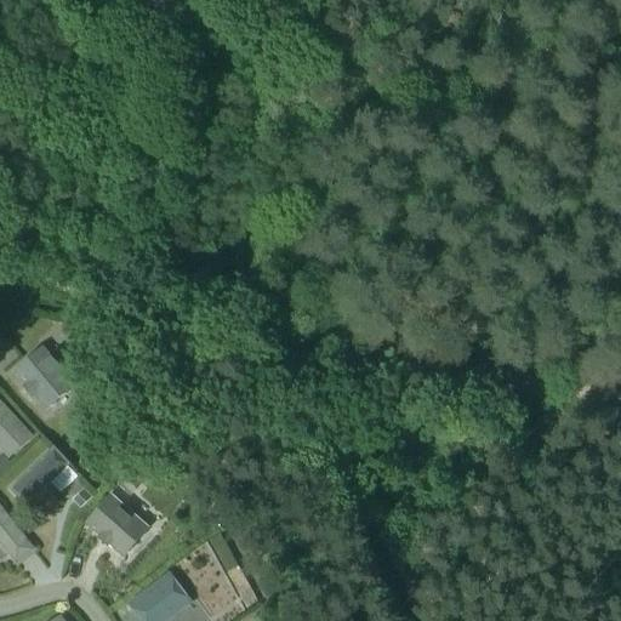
[(44,348),(16,372),(27,386),(26,387),(33,397),(35,396),(47,410),(75,386),(44,348)]
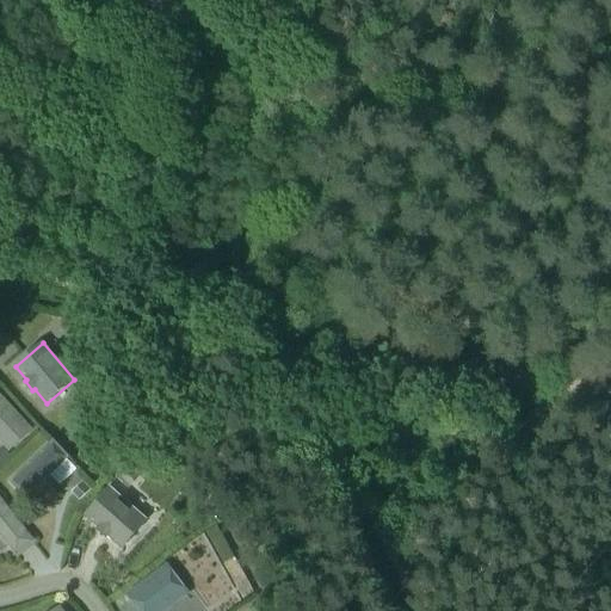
[(0,394),(0,442),(8,452),(34,430),(0,394)]
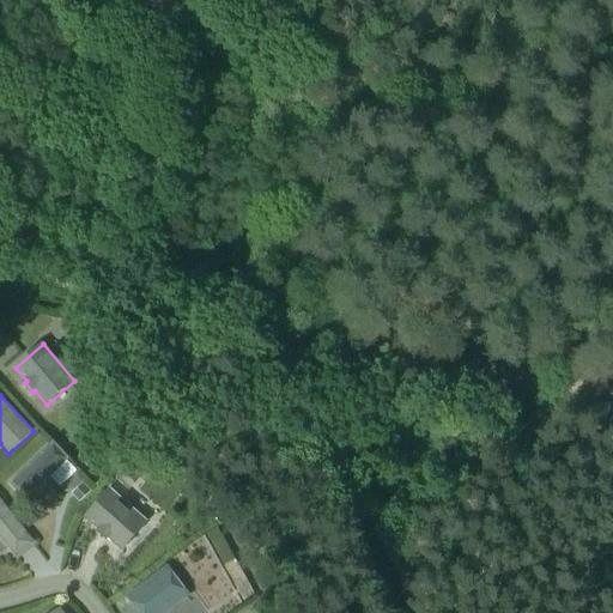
[(68,459),(54,444),(12,484),(25,498),(40,485),(43,485),(49,479),(50,475),(68,459)]
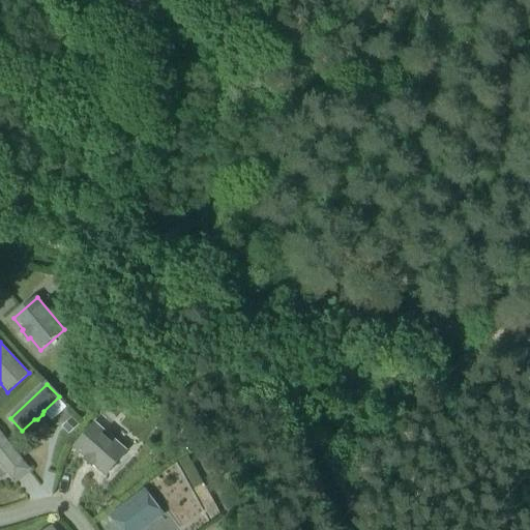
[(78,385),(67,394),(76,402),(85,392),(78,385)]
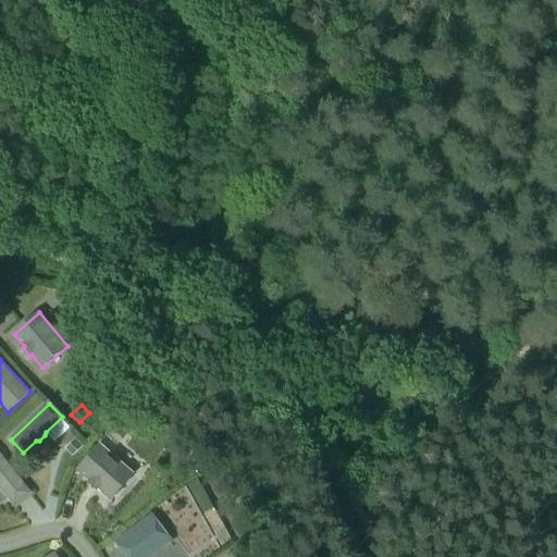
[(0,409),(0,423),(9,415),(2,408),(0,409)]
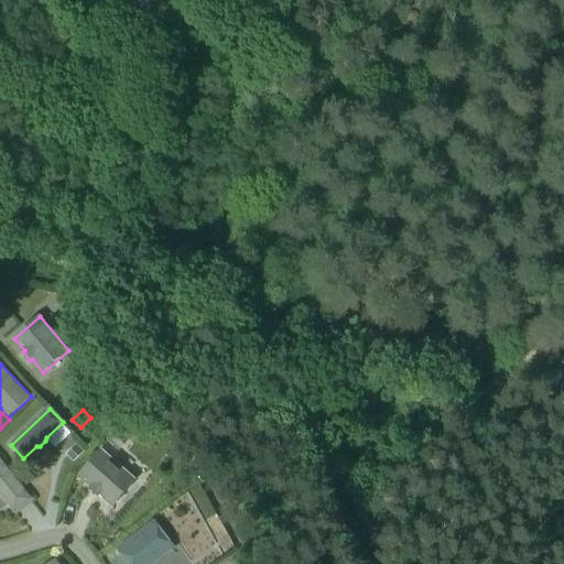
[(119,427),(107,440),(119,451),(130,438),(119,427)]
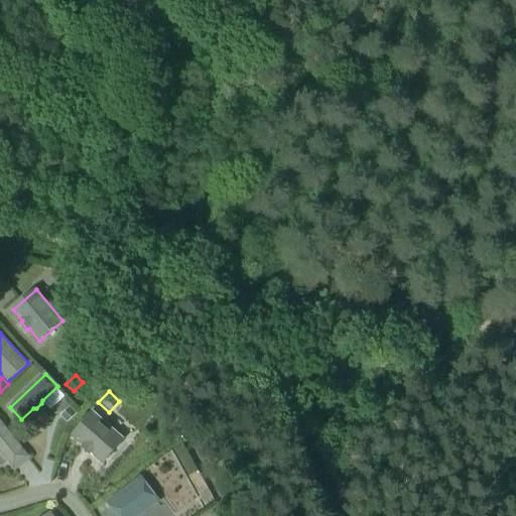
[(70,405),(59,414),(68,422),(77,413),(70,405)]
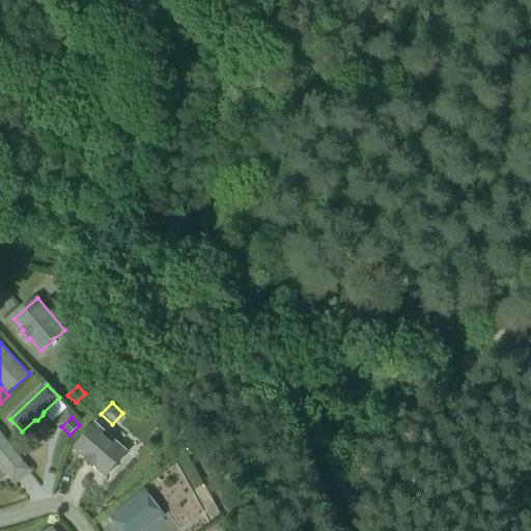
[(129,452),(95,422),(73,448),(86,459),(84,460),(93,468),(94,467),(106,477),(129,452)]
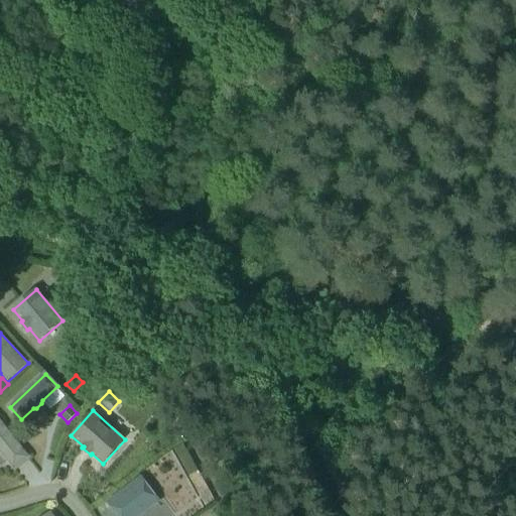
[(0,419),(0,453),(13,470),(29,457),(0,419)]
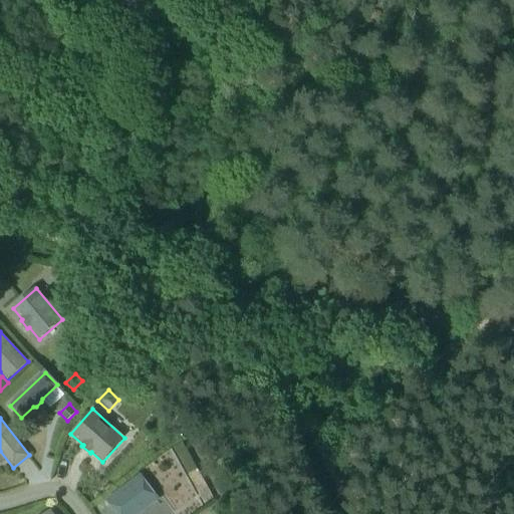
[(141,474),(106,499),(116,513),(141,513),(160,500),(141,474)]
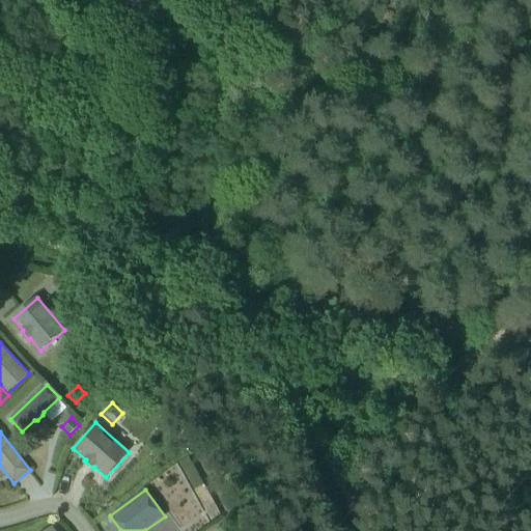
All buildings are outlined.
